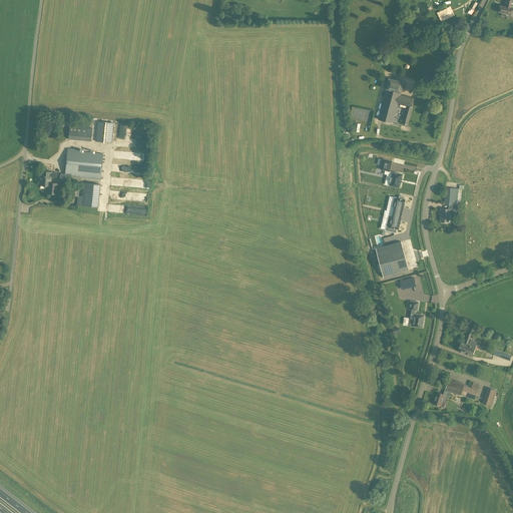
[(512,0),(505,0),(504,6),(500,6),(499,12),(512,14),(512,11),(512,0)]
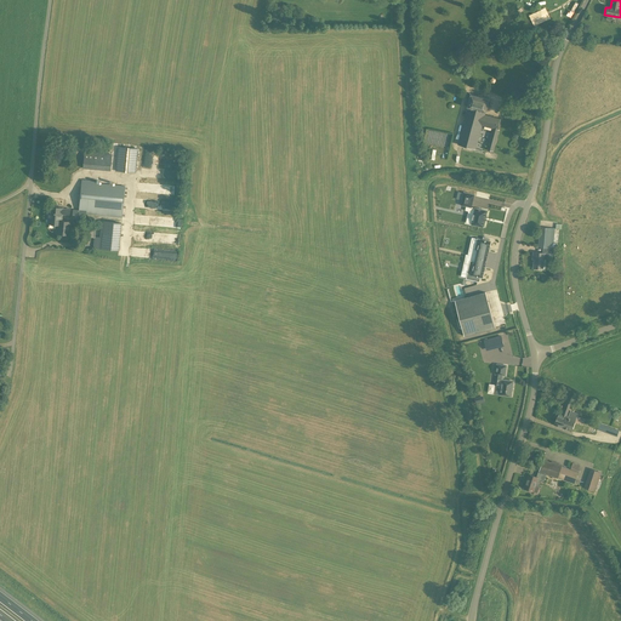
[(547,7),(530,15),(534,26),(551,18),(547,7)]
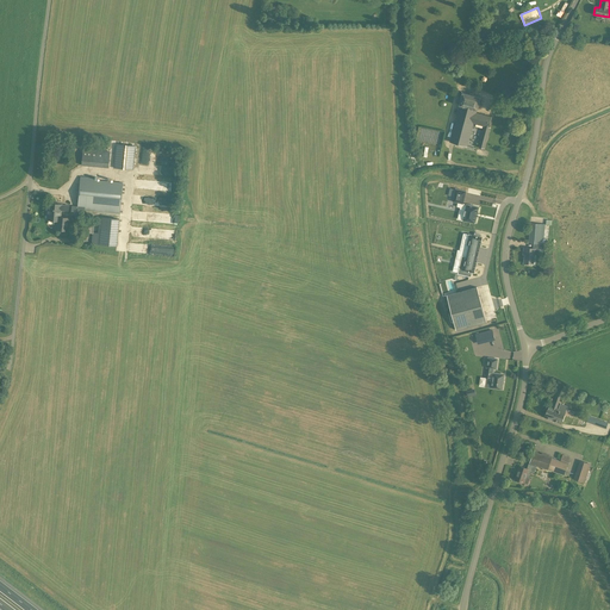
[(462,93),(460,106),(459,106),(449,142),(467,147),(474,124),(484,126),(478,147),(484,149),(490,128),(489,128),(492,117),(477,113),(477,111),(480,98),(462,93)]
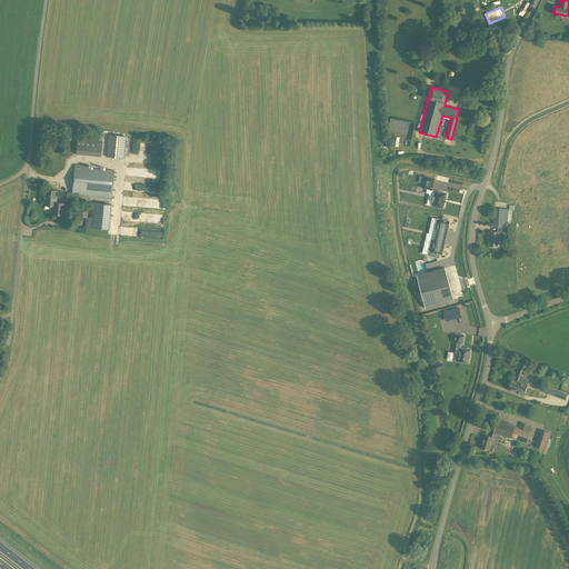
[(107,157),(123,159),(126,137),(109,135),(107,157)]
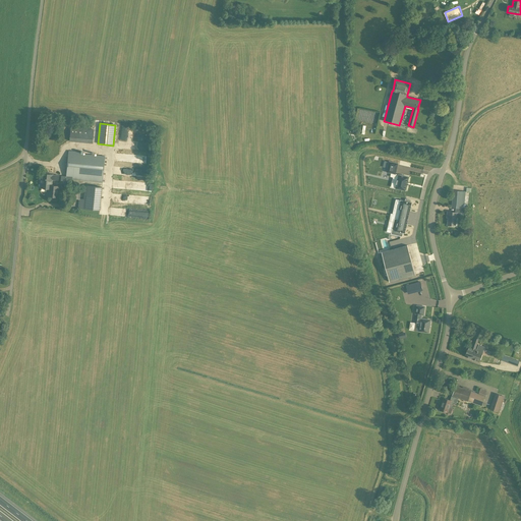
[(70,127),(69,141),(93,143),(94,129),(70,127)]
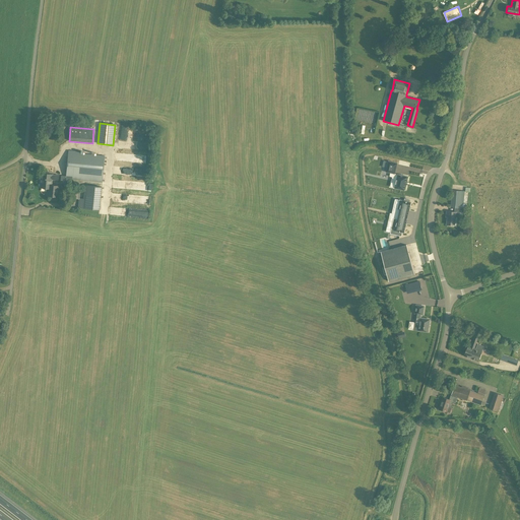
[(71,185),(71,179),(102,182),(105,155),(80,153),(80,151),(68,150),(66,177),(61,177),(60,184),(71,185)]
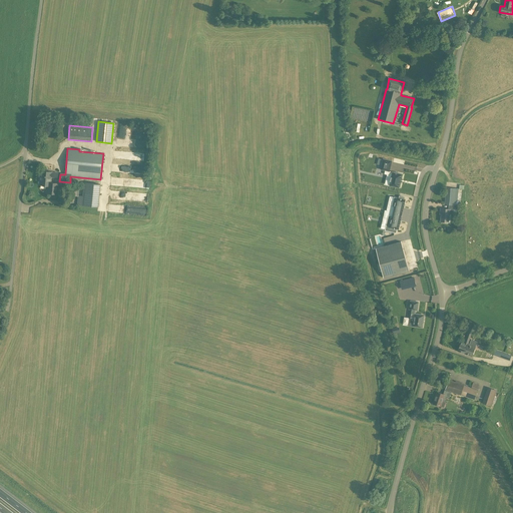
[(390,171),(392,160),(383,158),(381,169),(390,171)]
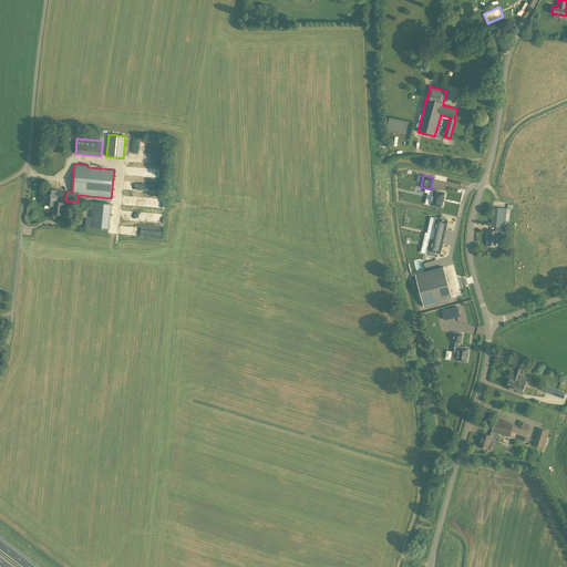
[(59,215),(59,214),(63,215),(64,203),(55,202),(57,195),(63,196),(64,192),(57,191),(57,189),(44,188),(43,205),(52,205),(51,214),(55,214),(55,215),(55,216),(57,216),(58,216),(59,215)]
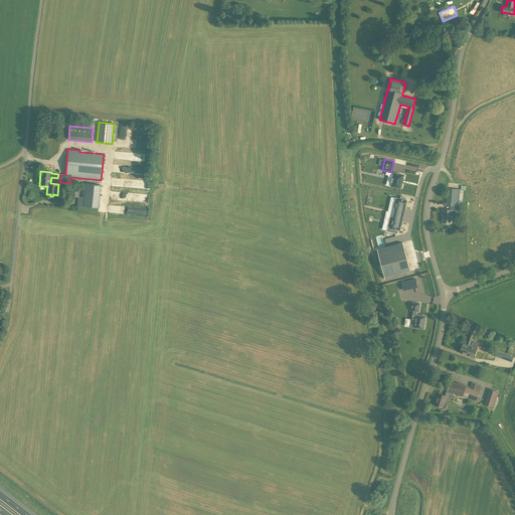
[(394,172),(391,186),(400,188),(403,175),(394,172)]
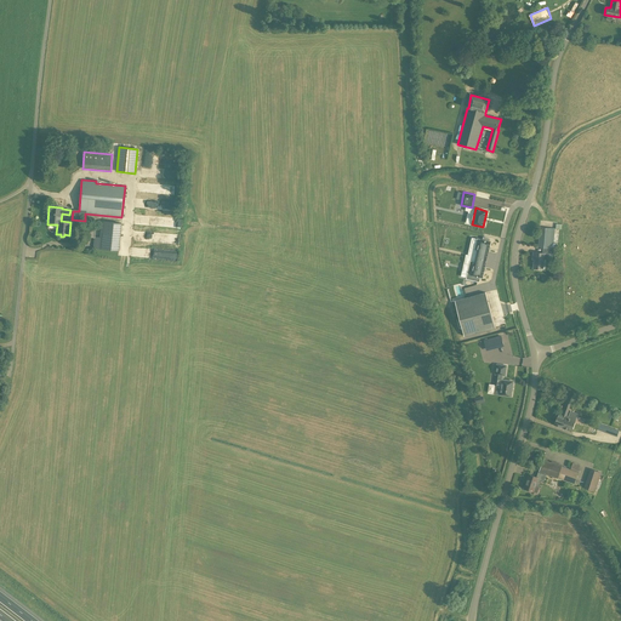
[(102,221),(101,237),(95,237),(93,248),(119,250),(121,223),(102,221)]
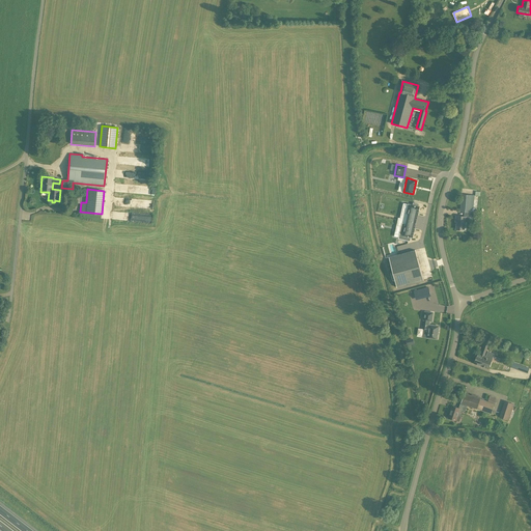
[(465,213),(465,217),(456,216),(455,221),(456,221),(456,229),(465,230),(465,221),(468,221),(468,217),(473,218),(474,213),(470,213),(471,208),(474,208),(475,195),(462,194),(460,212),(465,213)]
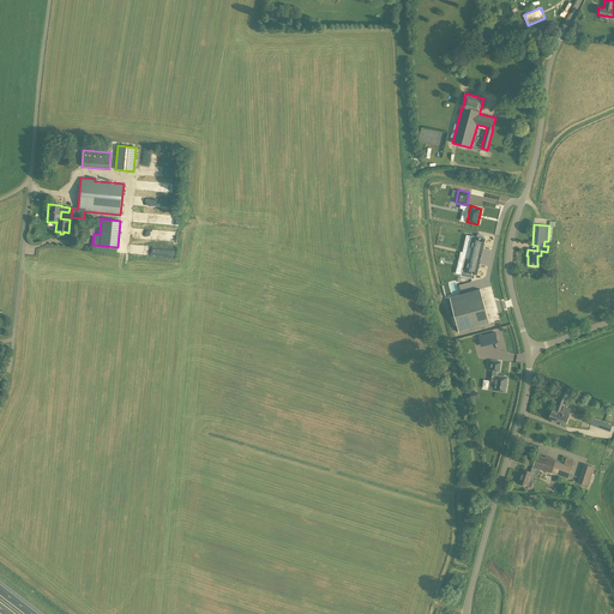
[(471,236),(469,247),(471,248),(475,248),(474,253),(482,254),(482,253),(485,239),(483,239),(483,236),(479,235),(477,238),(471,236)]
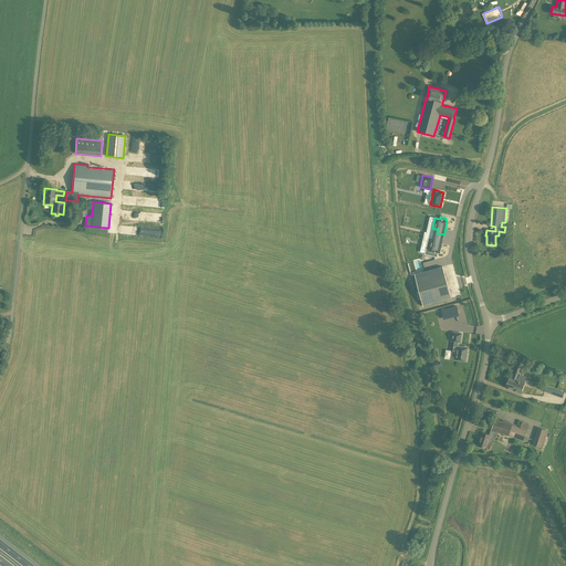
[(429,238),(425,254),(437,257),(438,253),(440,253),(442,239),(443,239),(444,234),(437,233),(436,237),(436,239),(432,239),(429,238)]
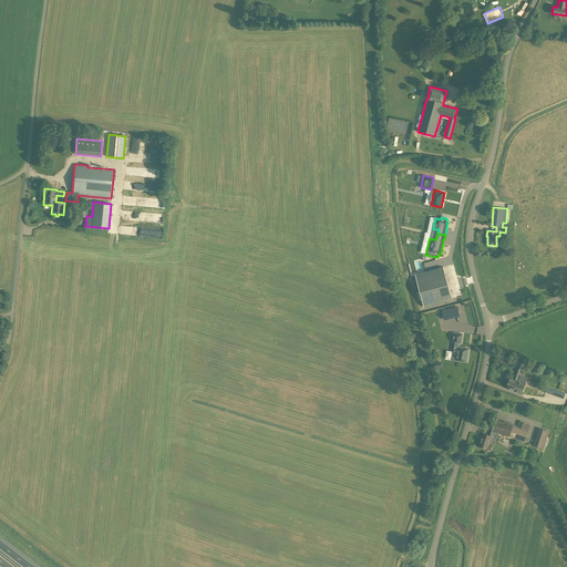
[(442,267),(414,275),(423,306),(451,298),(442,267)]
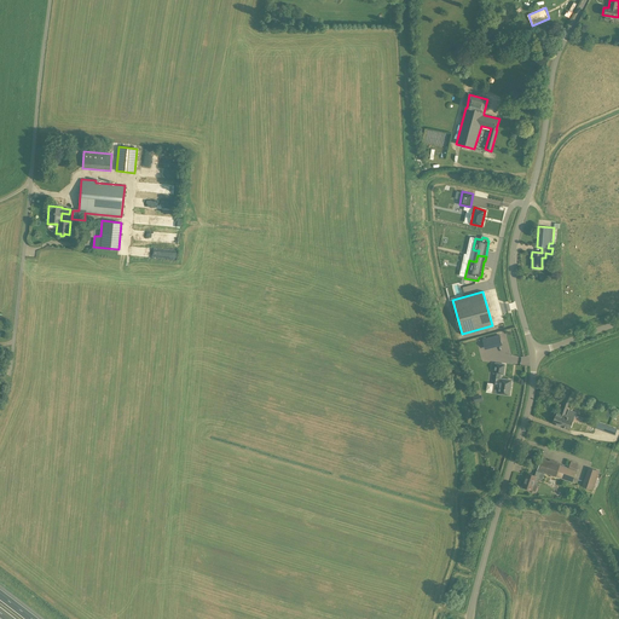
[(510,395),(512,380),(501,379),(502,374),(504,375),(505,364),(496,363),(495,372),(496,374),(495,385),(499,385),(498,393),(510,395)]
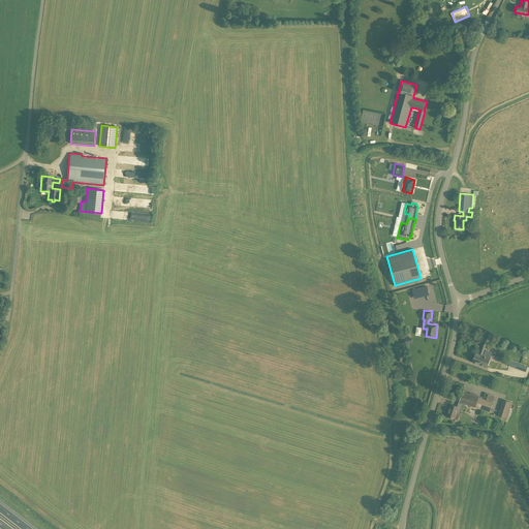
[(490,358),(483,354),(486,346),(481,345),(478,353),(475,352),(472,362),(487,367),(490,358)]
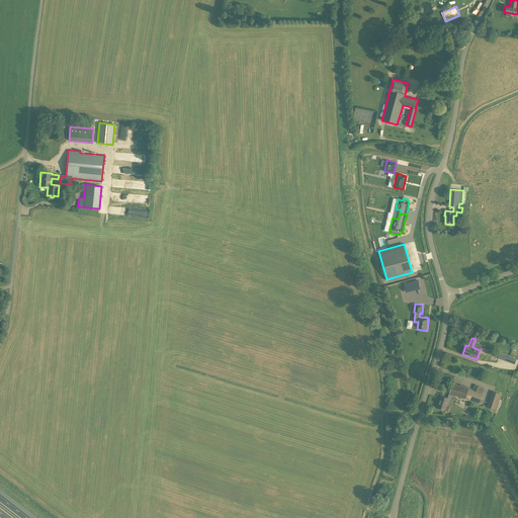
[(500,353),(498,358),(501,359),(509,362),(511,356),(500,353)]
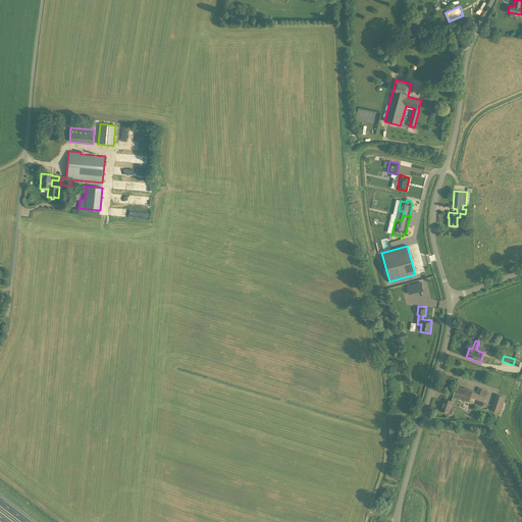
[(457,385),(454,396),(452,401),(445,399),(440,410),(449,413),(450,409),(453,410),(455,404),(457,405),(459,399),(460,399),(482,407),(488,392),(481,388),(479,395),(472,393),(473,390),(457,385)]
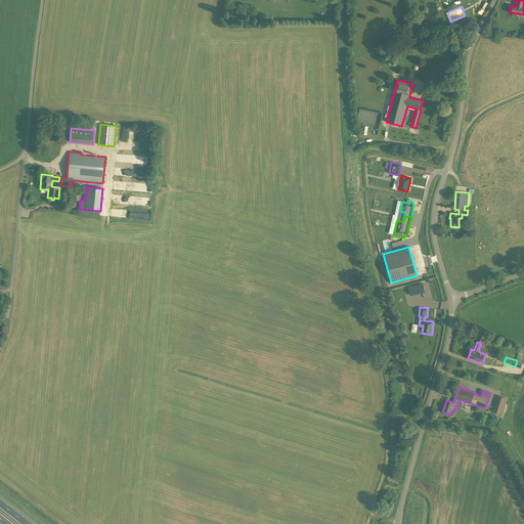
[(493,411),(501,415),(508,398),(498,395),(493,411)]
